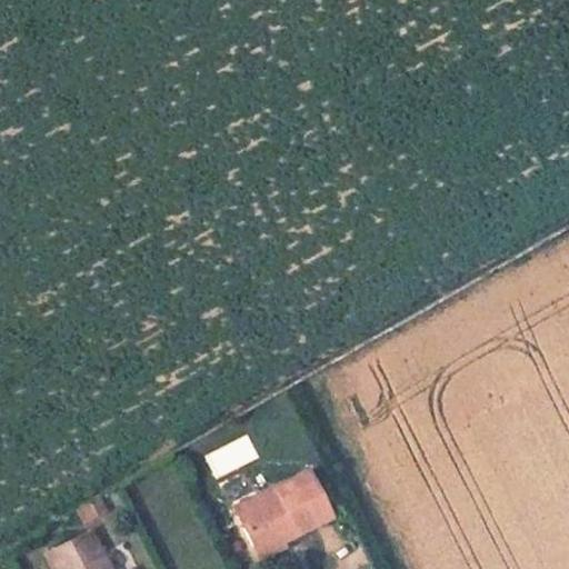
[(212,476),(257,460),(249,437),(205,452),(212,476)]
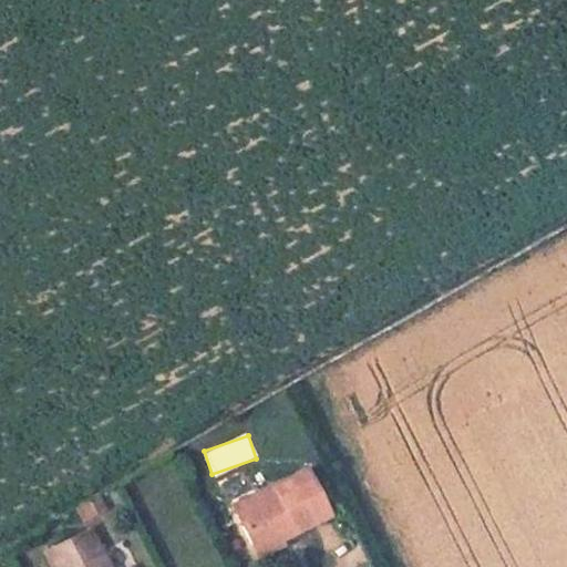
[(246,534),(287,513),(292,525),(327,507),(302,461),(227,500),(246,534)]
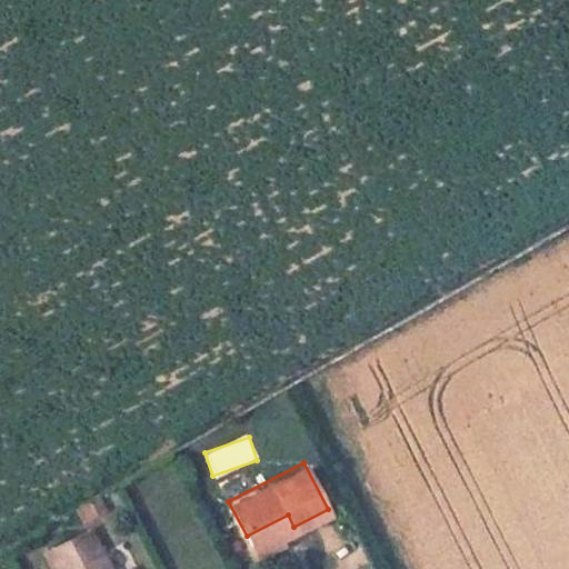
[(102,491),(79,505),(88,519),(111,507),(102,491)]
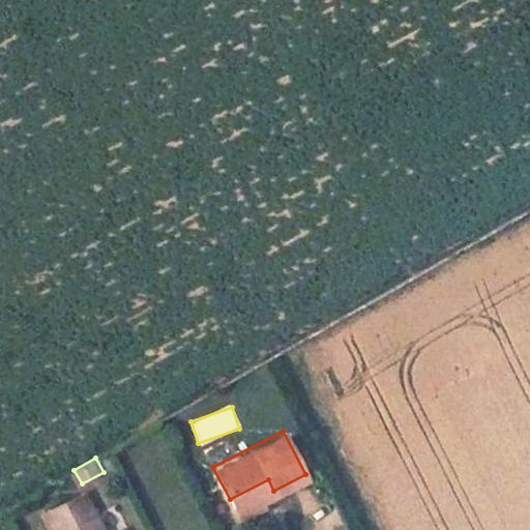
[(239,517),(277,497),(273,491),(268,479),(230,499),(239,517)]
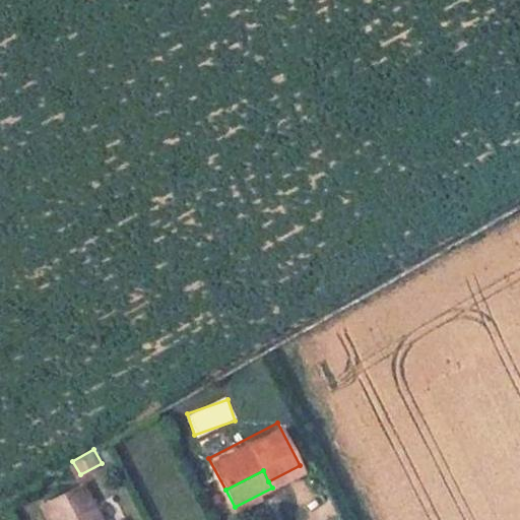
[(131,519),(128,514),(117,519),(104,519),(85,485),(48,505),(55,519),(131,519)]
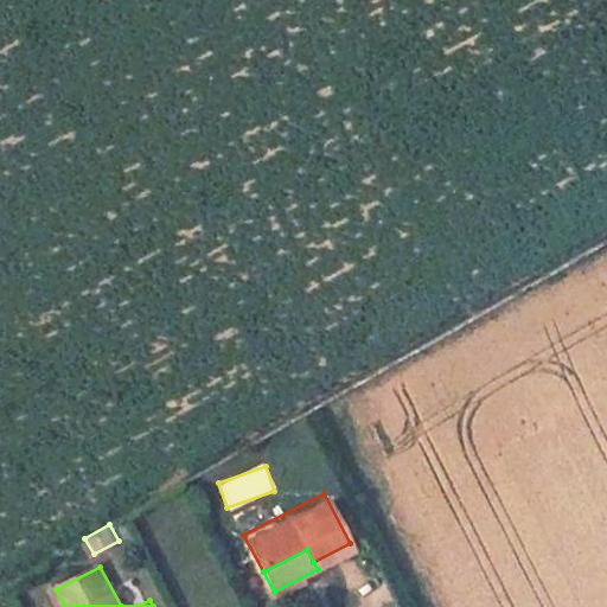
All buildings are outlined.
